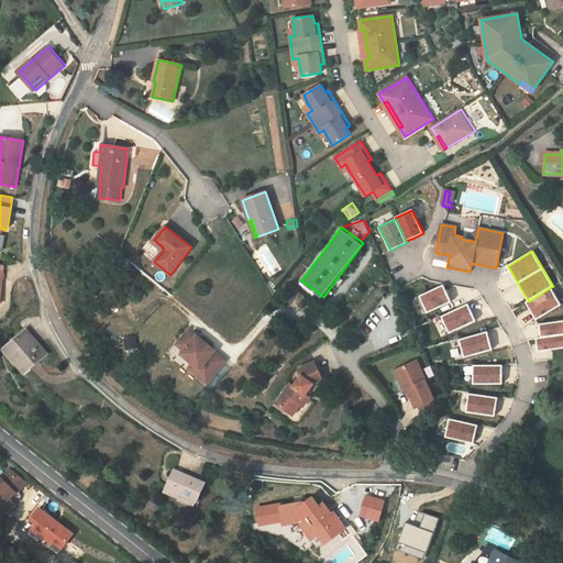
[(433,264),(446,267),(450,255),(435,253),(433,264)]
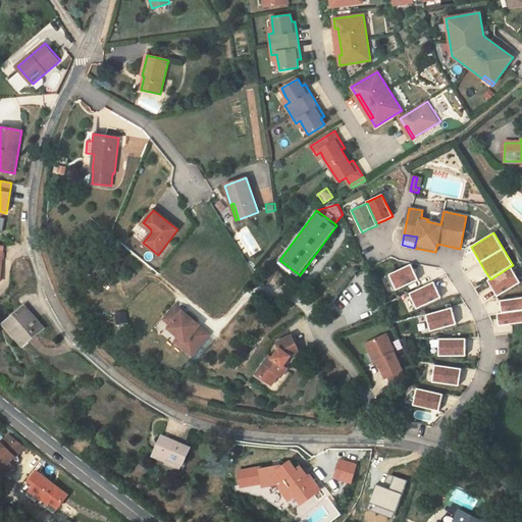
[(411,264),(388,274),(396,290),(417,279),(414,271),(411,264)]
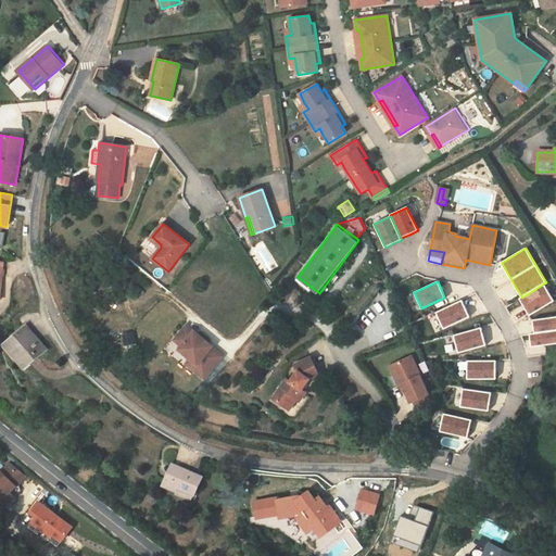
[(522,298),(519,299),(523,305),(530,316),(555,301),(544,283),(522,298)]
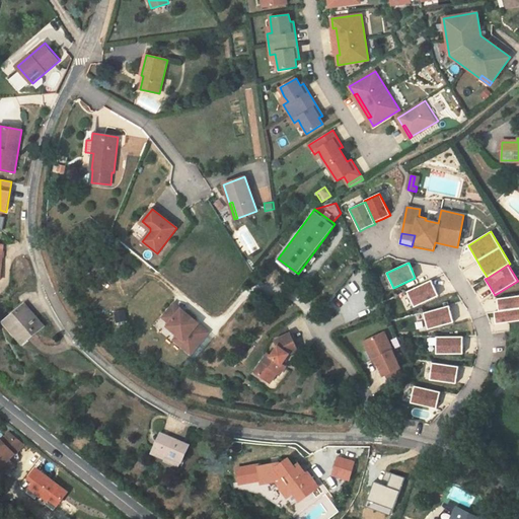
[(432,280),(408,291),(415,305),(438,295),(435,288),(432,280)]
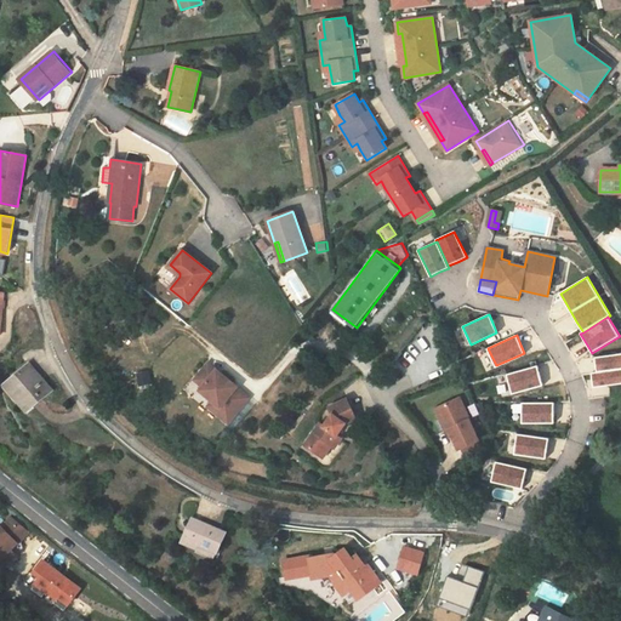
[(620,353),(596,357),(597,365),(598,372),(620,369),(620,353)]
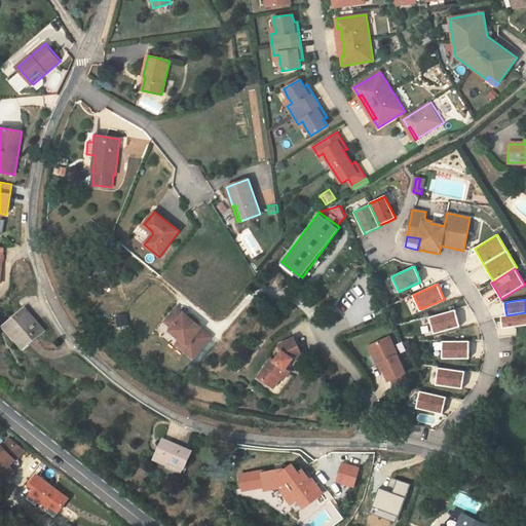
[(200,327),(177,307),(165,322),(172,327),(168,330),(180,339),(186,344),(182,348),(193,358),(211,336),(199,328),(200,327)]
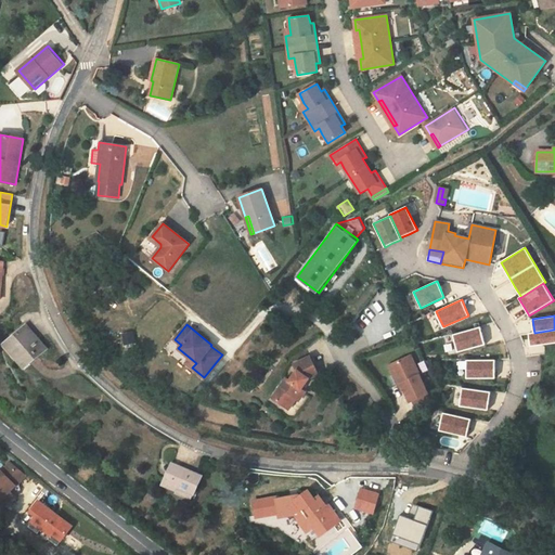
[(25,368),(47,349),(26,325),(9,340),(22,356),(17,359),(25,368)]
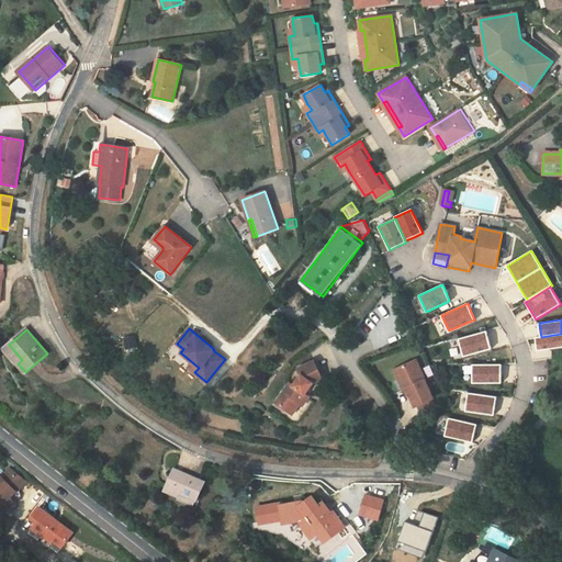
[(489,340),(486,332),(459,339),(463,356),(491,348),(489,340)]
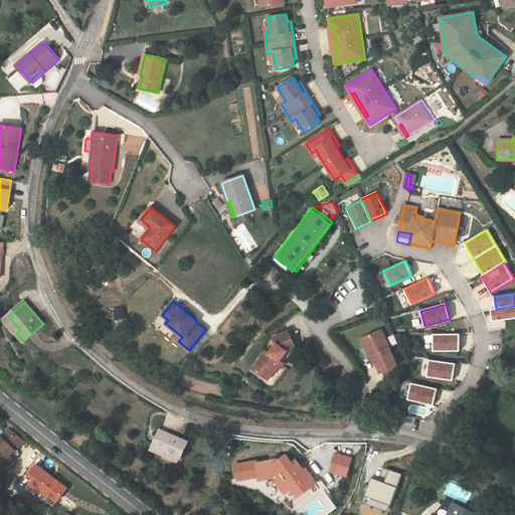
[(514,306),(496,309),(491,309),(492,316),(493,321),(514,318),(514,306)]
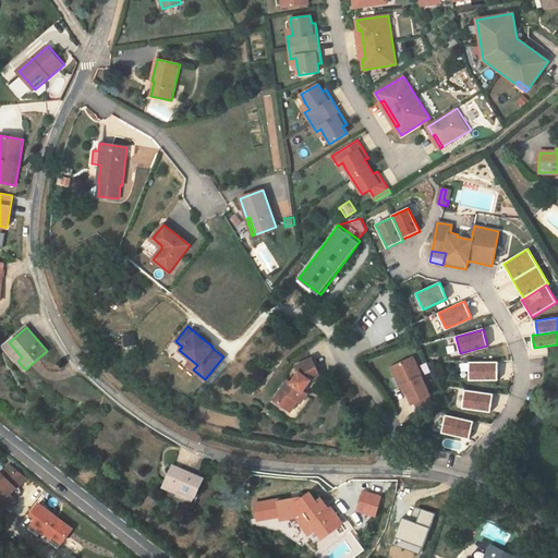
[(134,332),(123,335),(125,346),(136,343),(134,332)]
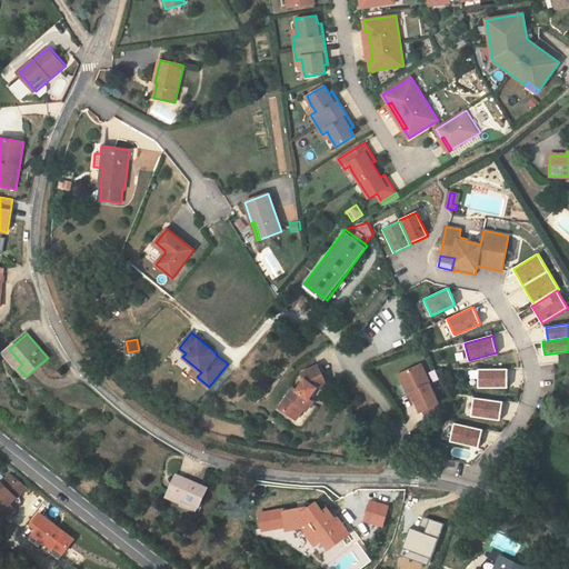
[(9,349),(2,355),(16,370),(18,368),(22,365),(9,349)]
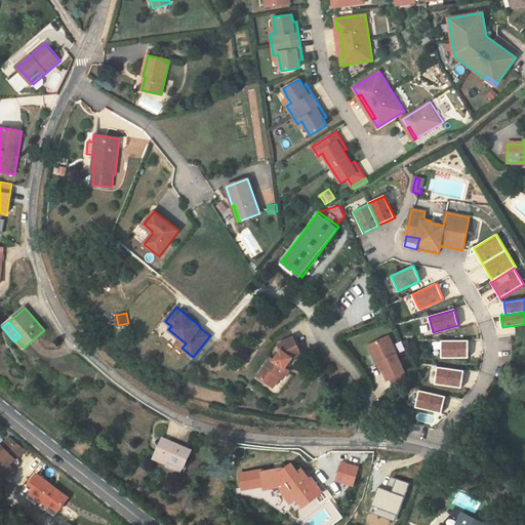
[(397,355),(389,336),(368,346),(372,354),(377,352),(384,355),(386,360),(379,363),(388,380),(404,373),(397,356),(397,355)]
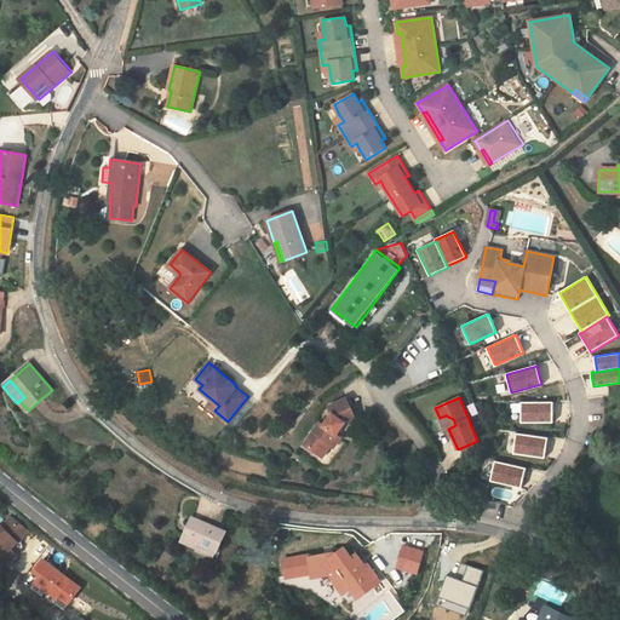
[(219,406),(212,400),(207,406),(214,411),(219,406)]
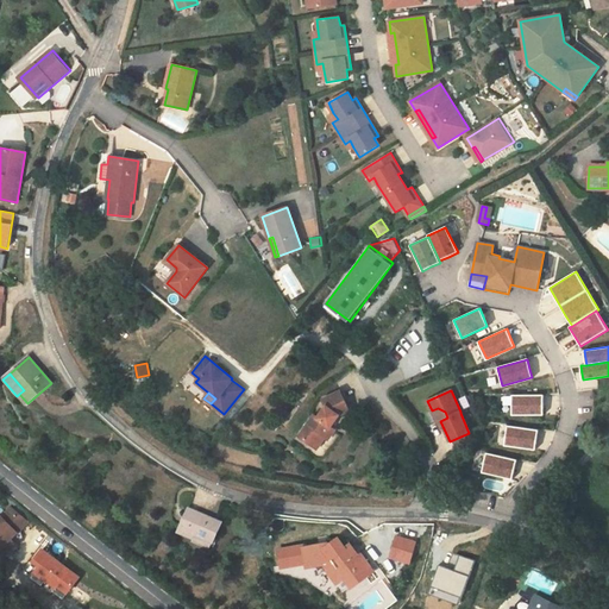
[(318,419),(314,415),(300,437),(309,444),(312,440),(320,445),(325,438),(328,439),(336,429),(331,427),(338,415),(349,410),(339,393),(322,400),(326,408),(318,419)]
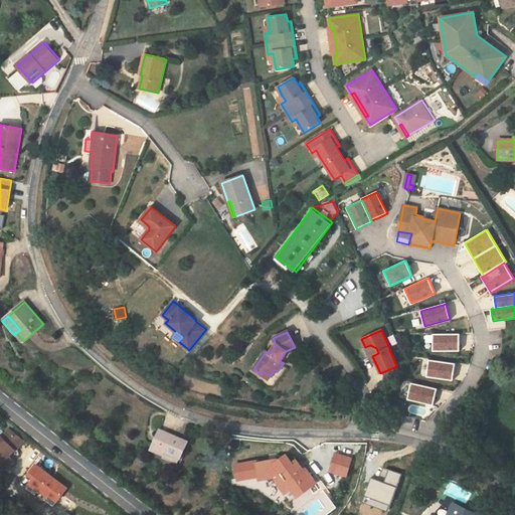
[(460,343),(460,334),(433,334),(433,351),(460,351),(460,343)]
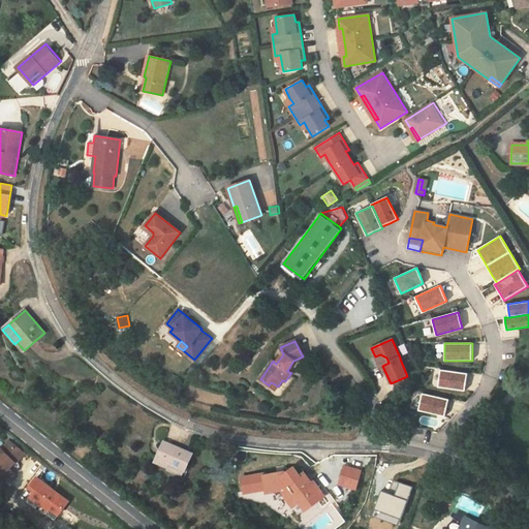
[(380,354),(375,356),(379,367),(382,366),(389,363),(386,358),(380,354)]
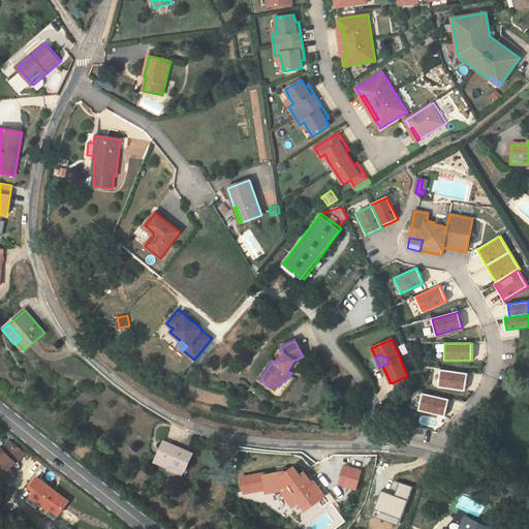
[(466,383),(468,374),(441,370),(439,387),(465,391),(466,383)]
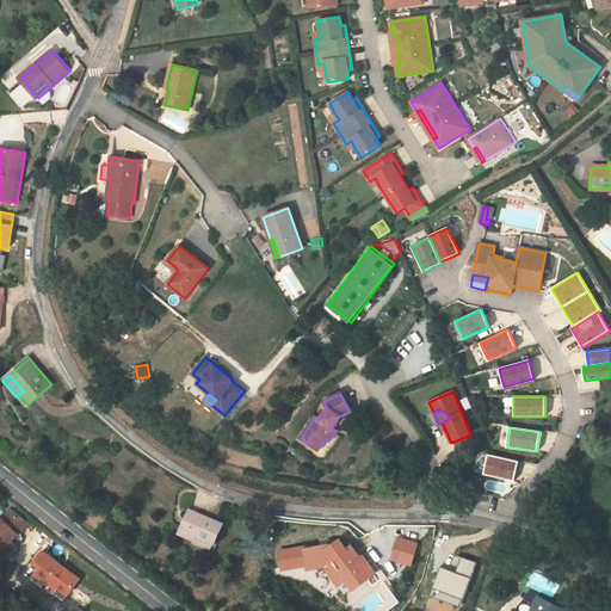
[(516,473),(518,462),(488,454),(483,473),(513,481),(516,473)]
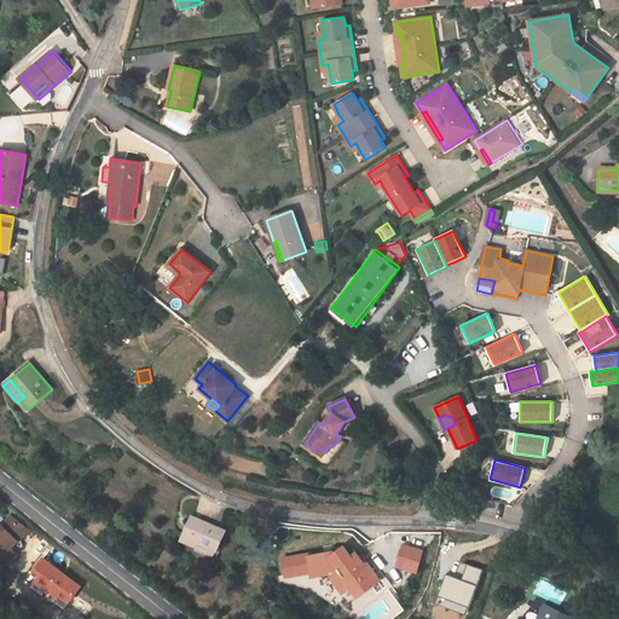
[(0,527),(0,560),(5,565),(15,555),(10,550),(21,539),(28,531),(11,516),(0,527)]
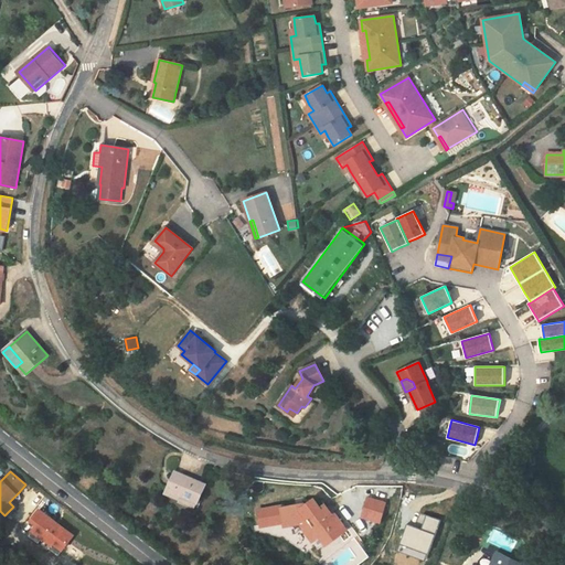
[(205,484),(176,471),(167,493),(180,499),(181,496),(198,503),(205,484)]
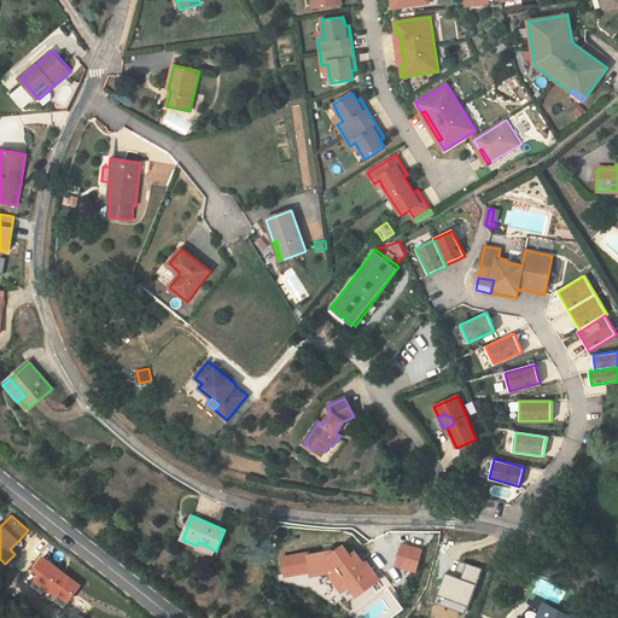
[(21,538),(10,549),(15,554),(23,546),(21,538)]
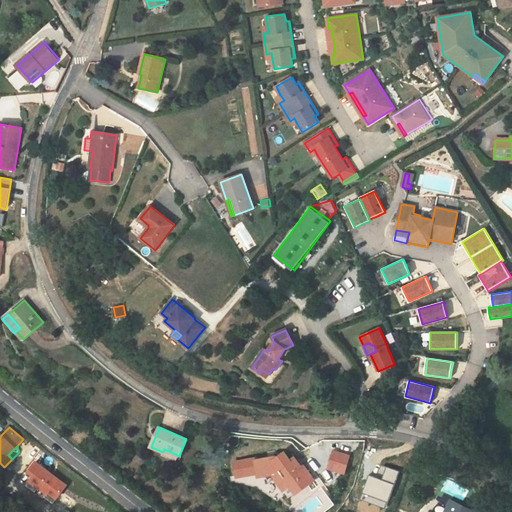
[(179,456),(164,449),(163,452),(162,455),(176,461),(179,456)]
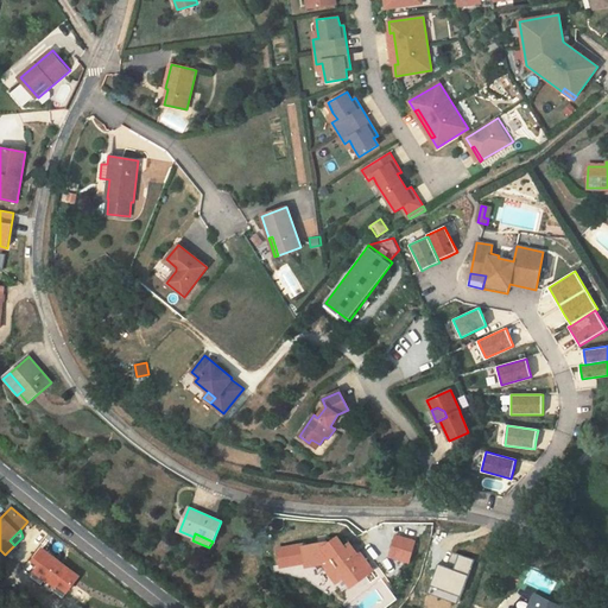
[(304,548),(303,545),(278,549),(282,567),(305,563),(306,567),(323,564),(344,593),(360,581),(373,571),(359,551),(356,553),(349,544),(344,548),(337,538),(328,545),(328,543),(304,548)]
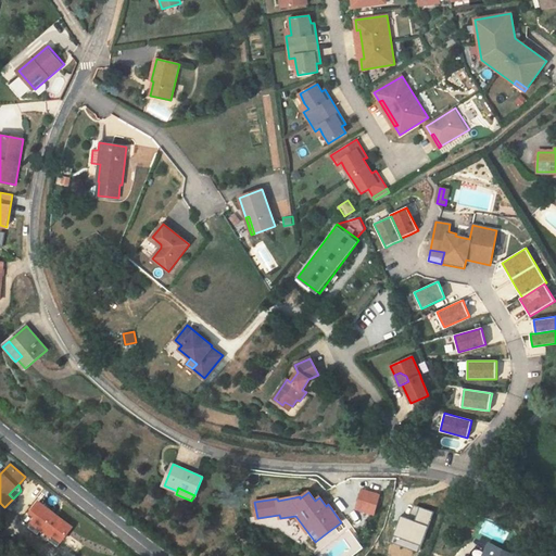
[(374,517),(379,498),(361,493),(355,512),(374,517)]
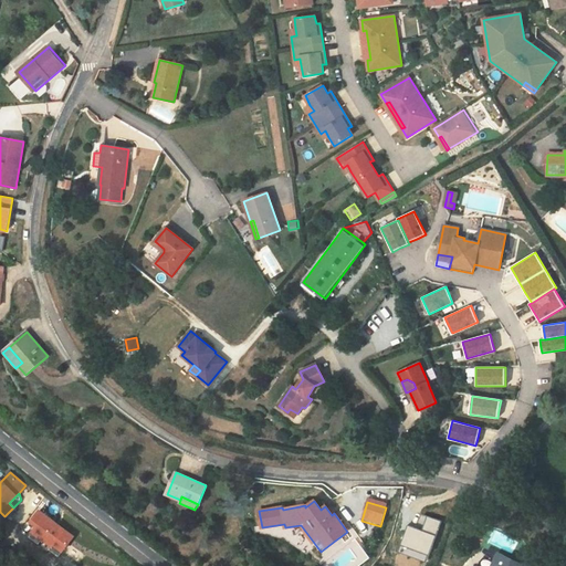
[(40,511),(30,523),(37,528),(31,534),(41,542),(43,543),(44,542),(52,547),(53,546),(62,553),(74,537),(40,511)]
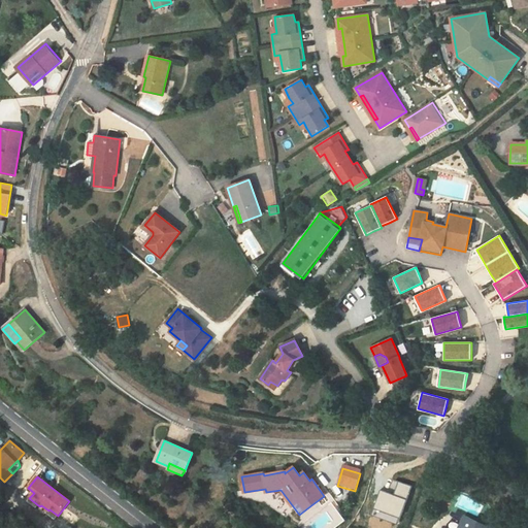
[(381,491),(371,516),(398,525),(411,487),(398,482),(393,495),(381,491)]
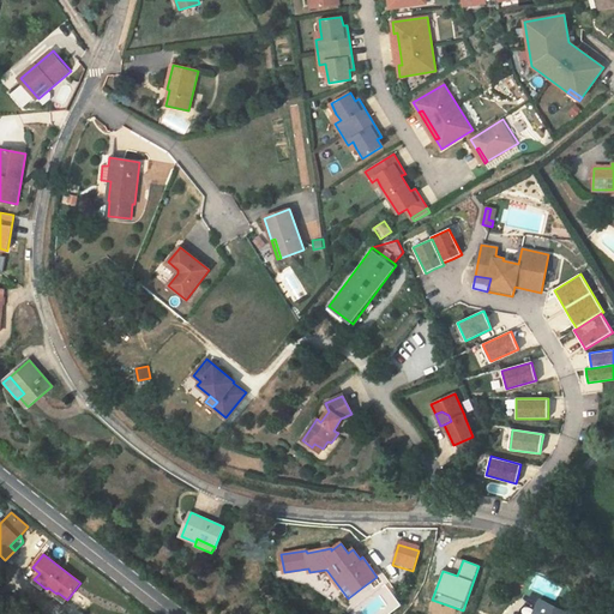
[(44,588),(34,579),(30,584),(41,593),(44,588)]
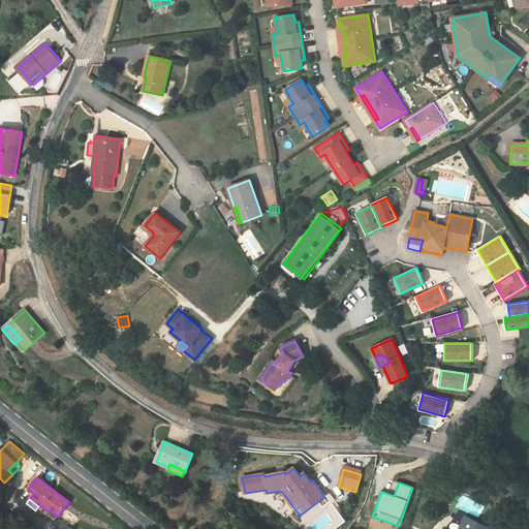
[(58,517),(50,510),(49,511),(45,516),(54,522),(58,517)]
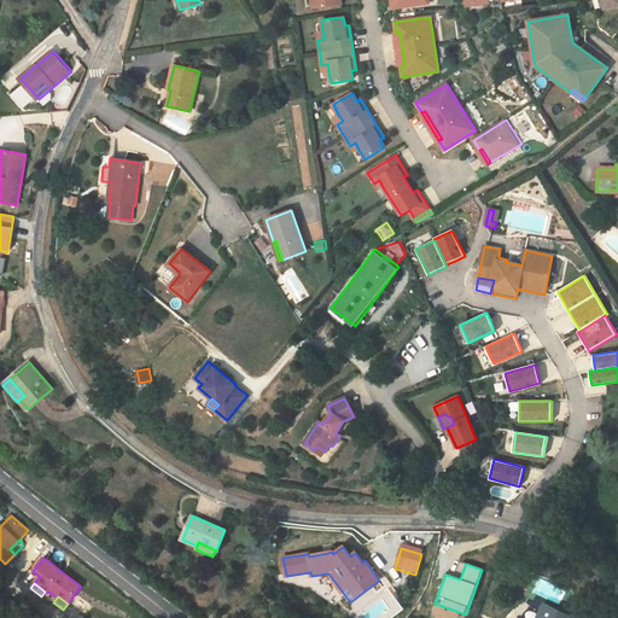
[(571,617),(546,605),(538,617),(571,617)]
